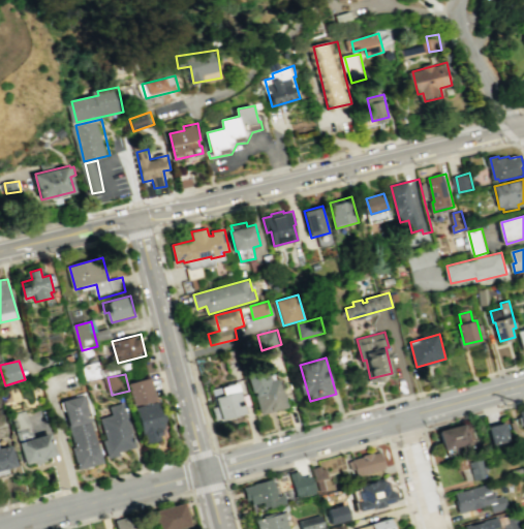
[(266,383),(282,379),(290,408),(263,415),(256,393),(254,394),(250,378),(264,375),(266,383)]
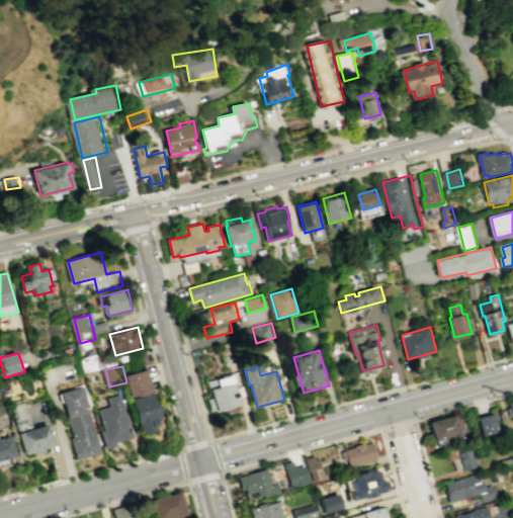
[(129,376),(151,370),(157,394),(135,399),(129,376)]
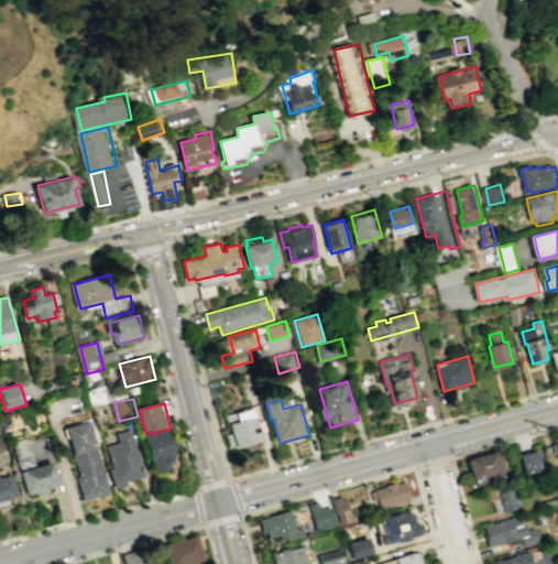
[(228,416),(255,410),(263,443),(237,449),(228,416)]
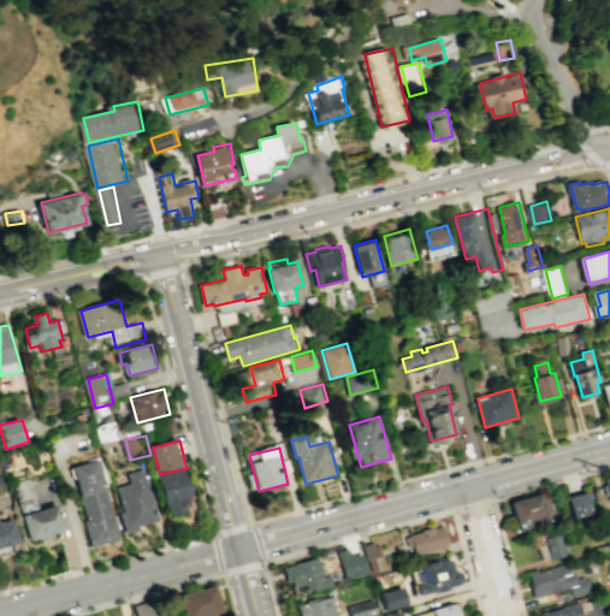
[(83,497),(76,468),(101,461),(110,491),(83,497)]
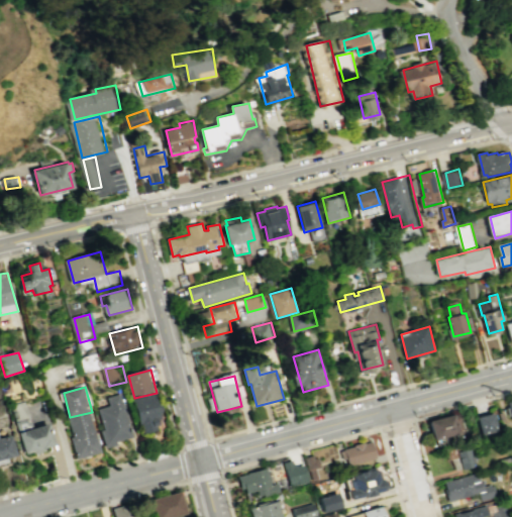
[(157,393),(165,420),(159,422),(161,431),(144,435),(134,398),(157,393)]
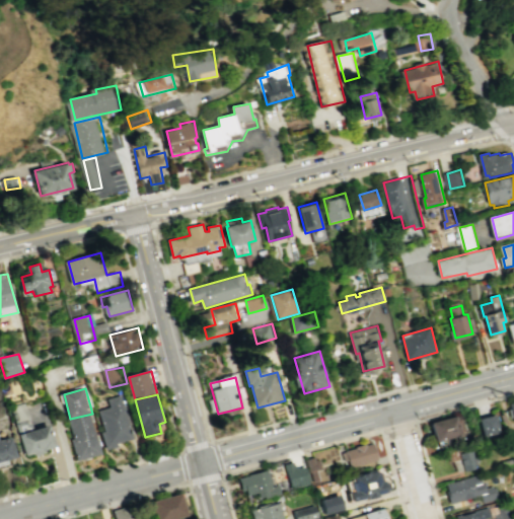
[(119,444),(120,447),(108,450),(103,432),(106,431),(101,411),(114,408),(112,399),(125,395),(127,403),(136,439),(119,444)]
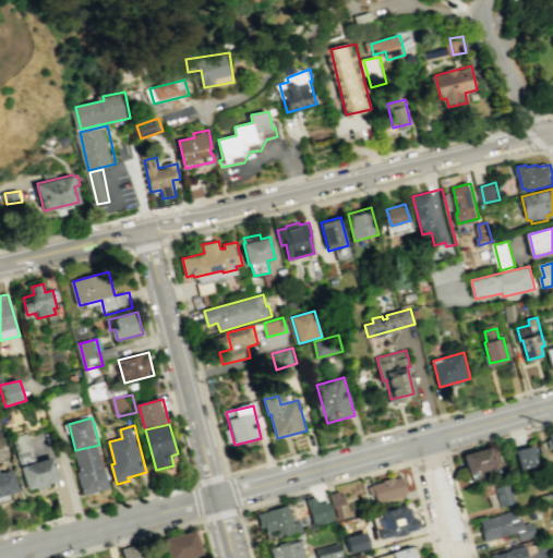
[(87,496),(75,450),(99,445),(110,490),(87,496)]
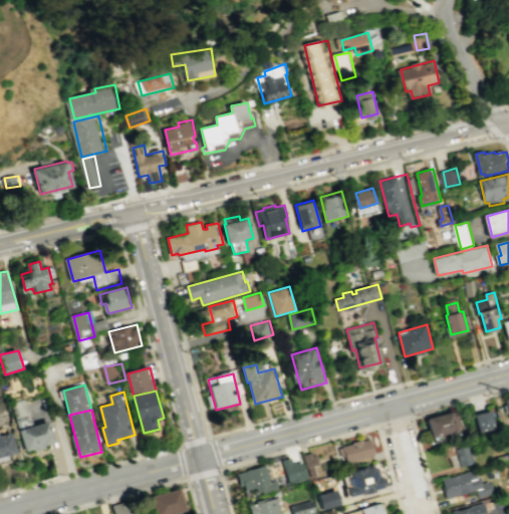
[(475,414),(491,410),(496,428),(479,433),(475,414)]
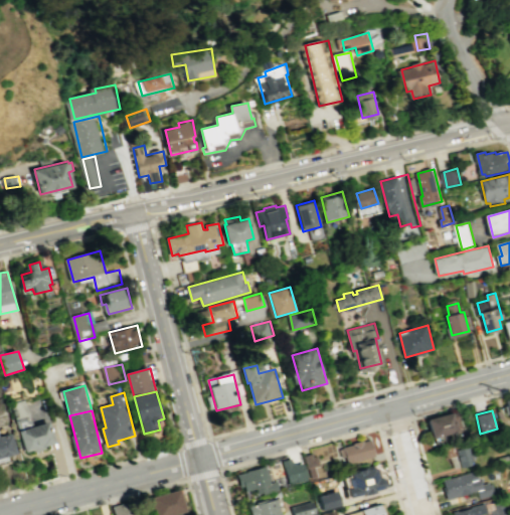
[(428,418),(433,437),(457,432),(457,434),(464,431),(459,411),(453,413),(453,412),(428,418)]
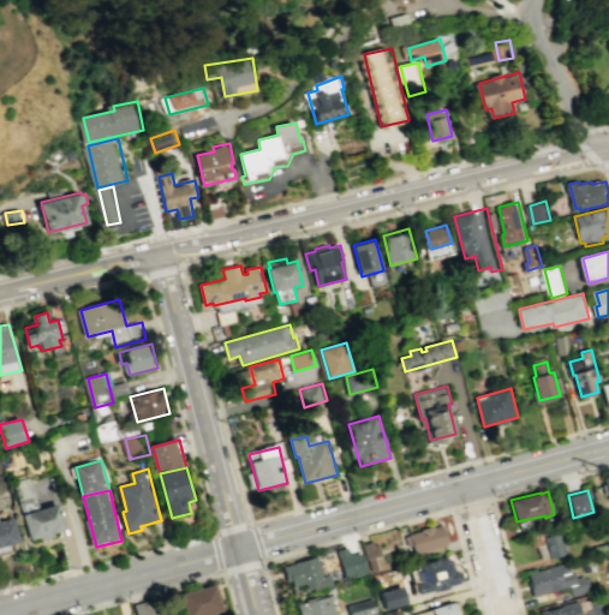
[(24,515),(59,506),(66,531),(31,541),(24,515)]
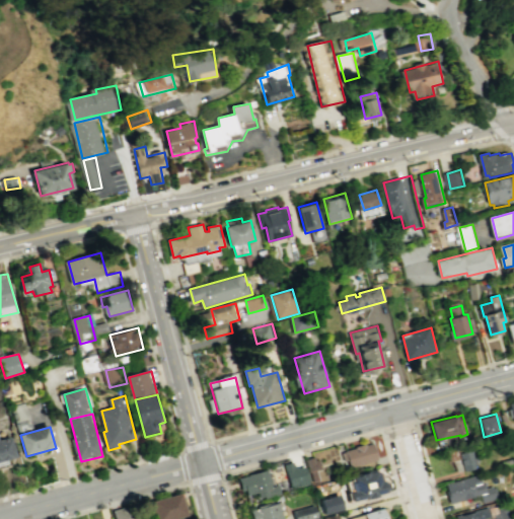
[(0,438),(1,440),(12,437),(18,458),(0,463),(0,438)]
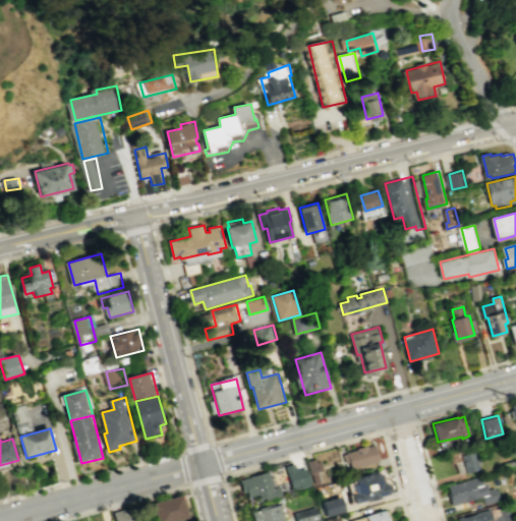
[(346,452),(351,470),(381,462),(377,444),(346,452)]
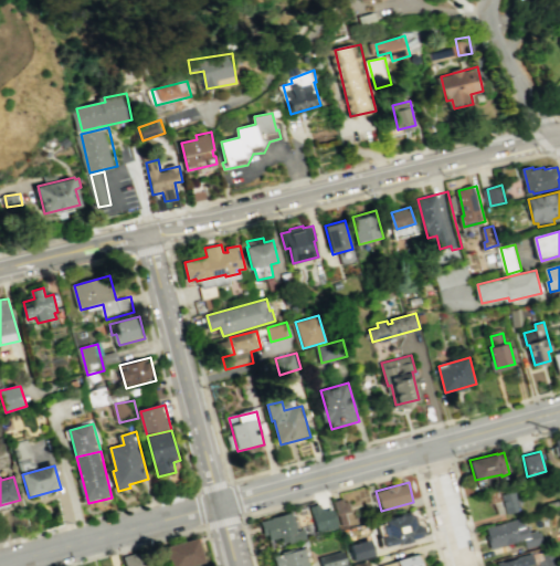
[(502,494),(515,491),(520,510),(507,513),(502,494)]
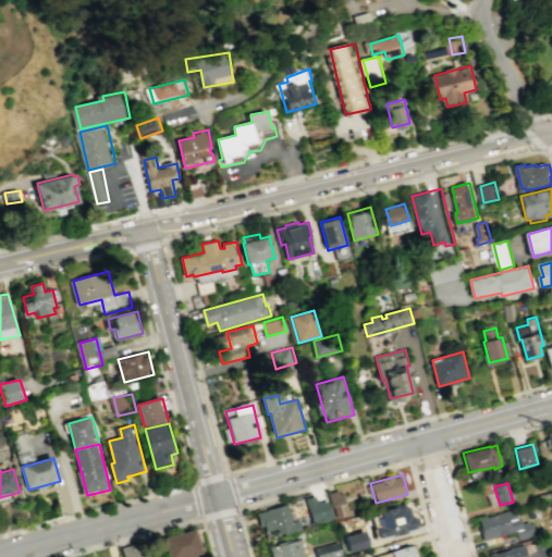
[(334,507),(346,504),(344,490),(331,492),(334,507)]
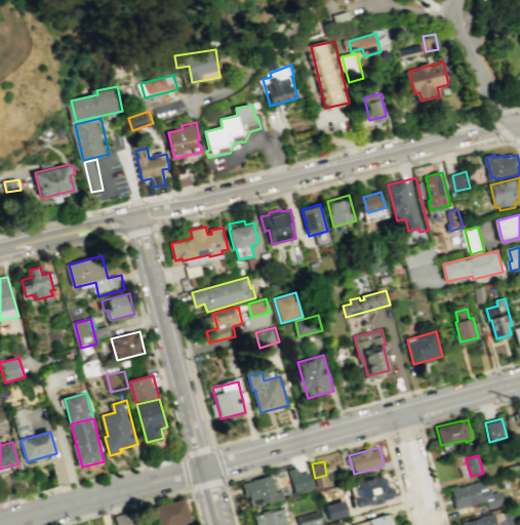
[(289,469),(298,467),(301,473),(304,472),(304,474),(310,472),(315,489),(296,494),(289,469)]
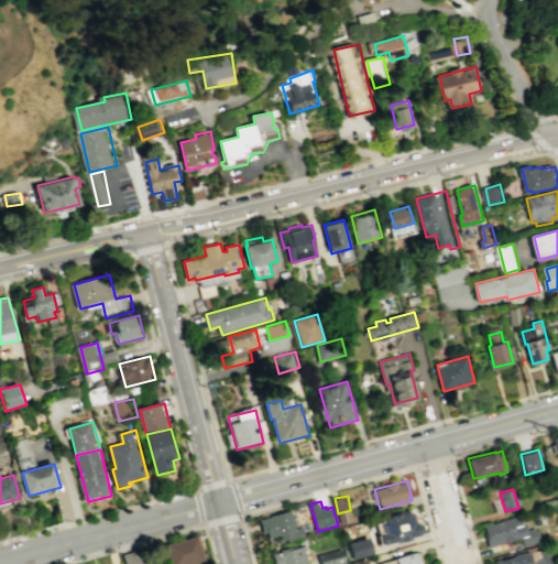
[(383,546),(422,534),(414,509),(381,519),(385,534),(380,535),(383,546)]
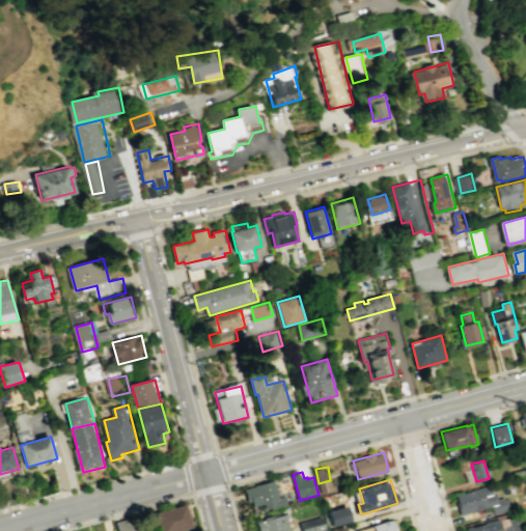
[(246,488),(275,481),(277,486),(278,486),(280,494),(279,494),(280,498),(286,496),(288,505),(273,509),(272,507),(267,509),(265,504),(255,506),(253,501),(250,502),(246,488)]
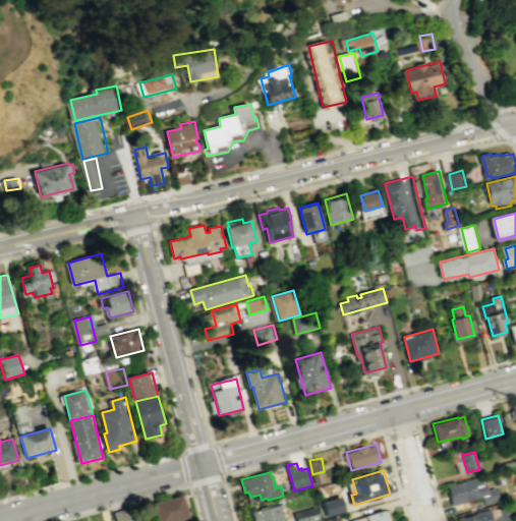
[(449,485),(482,476),(484,483),(486,482),(489,489),(490,495),(484,496),(454,506),(450,493),(451,493),(449,485)]
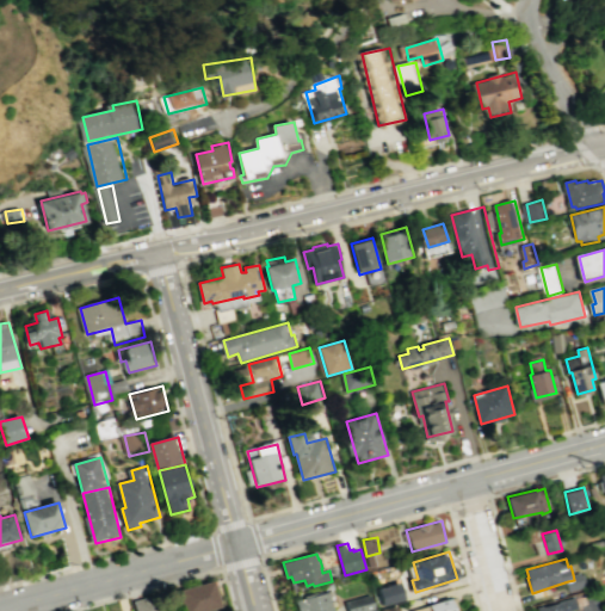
[(573,574),(582,572),(582,574),(586,573),(590,586),(570,592),(568,581),(574,580),(573,574)]
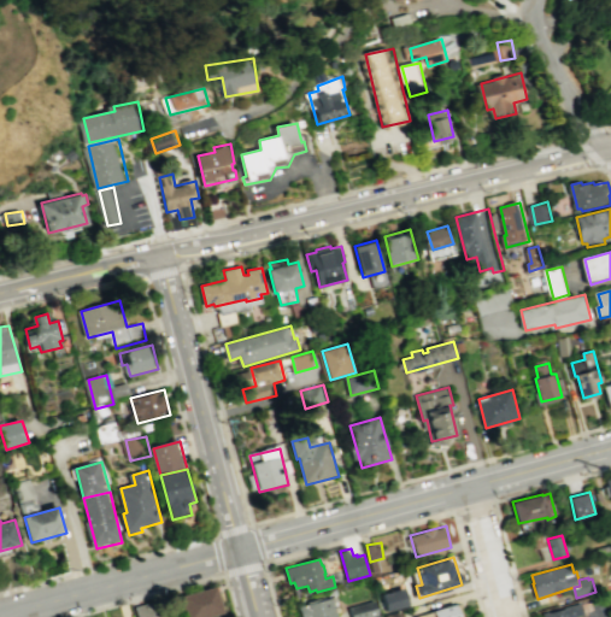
[(187,616),(182,595),(218,586),(225,612),(207,616),(187,616)]
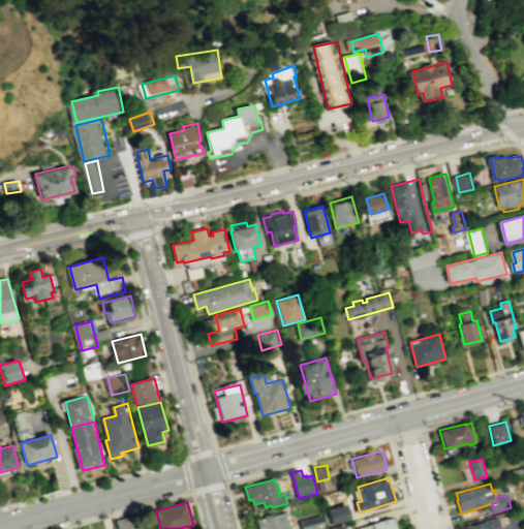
[(350,521),(348,505),(330,507),(332,523),(350,521)]
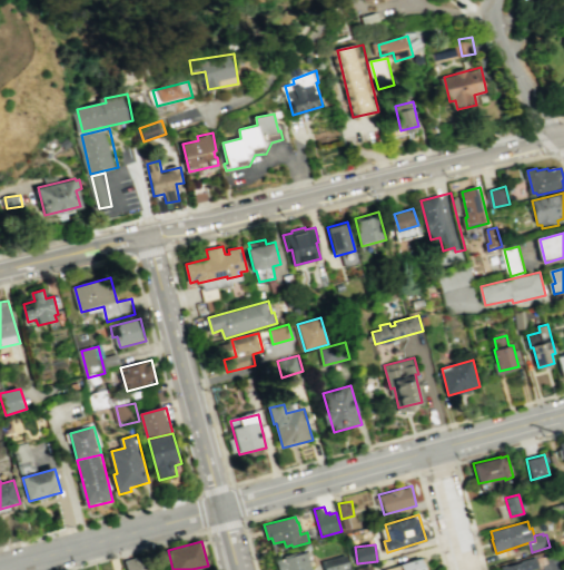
[(280,569),(277,560),(308,551),(313,569),(280,569)]
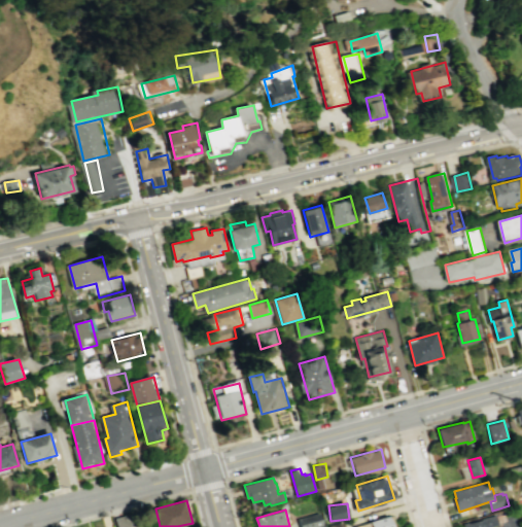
[(119,526),(117,518),(136,513),(140,526),(119,526)]
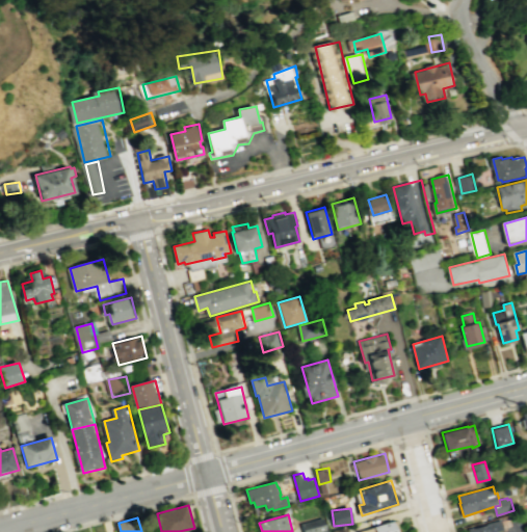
[(302,524),(304,531),(322,531),(328,531),(325,517),(302,524)]
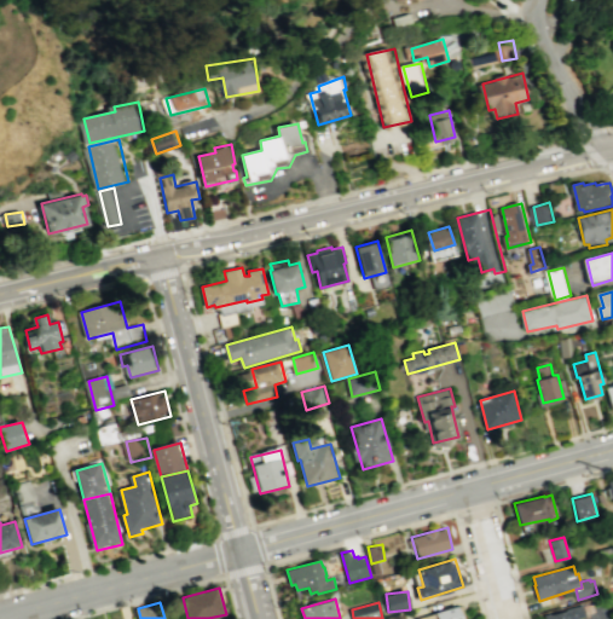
[(547,618),(545,615),(584,605),(588,615),(574,618),(547,618)]
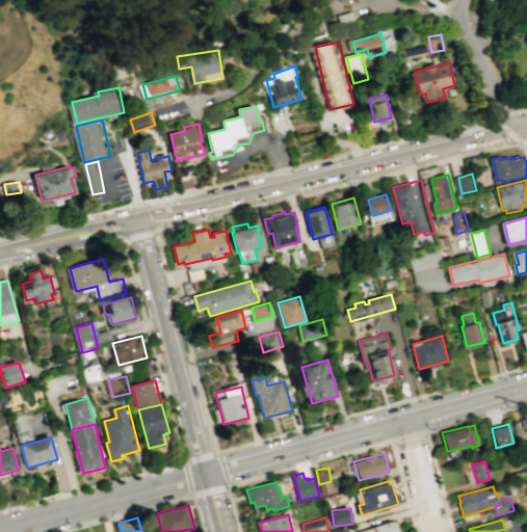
[(359,531),(400,531),(397,521),(359,531)]
